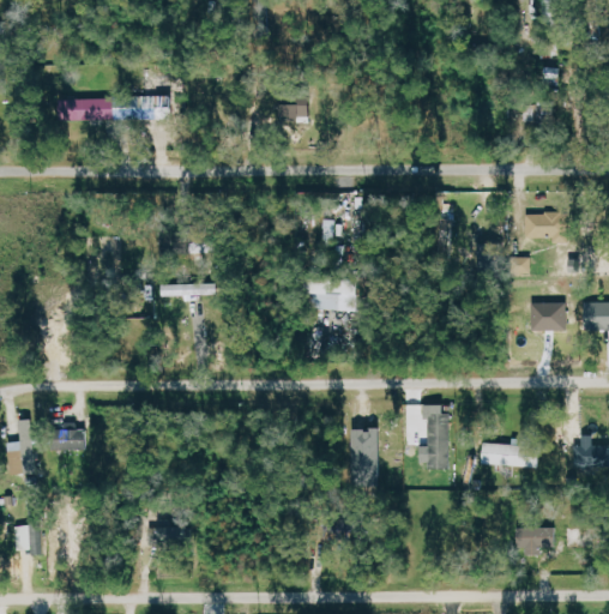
[(265,0),(252,0),(252,18),(265,19),(265,0)]
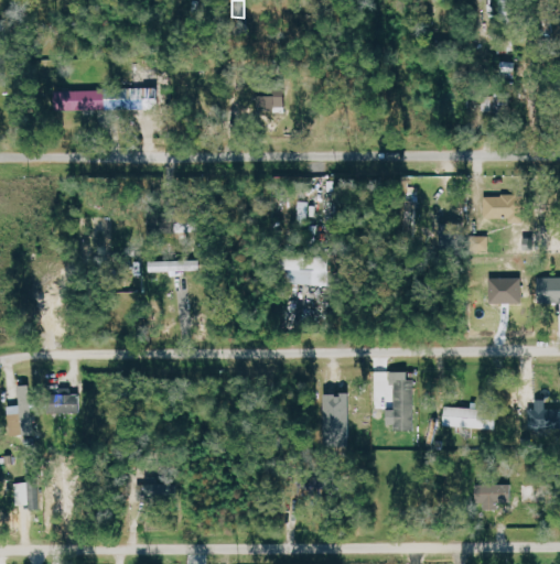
[(510,0),(497,0),(497,24),(510,25),(510,0)]
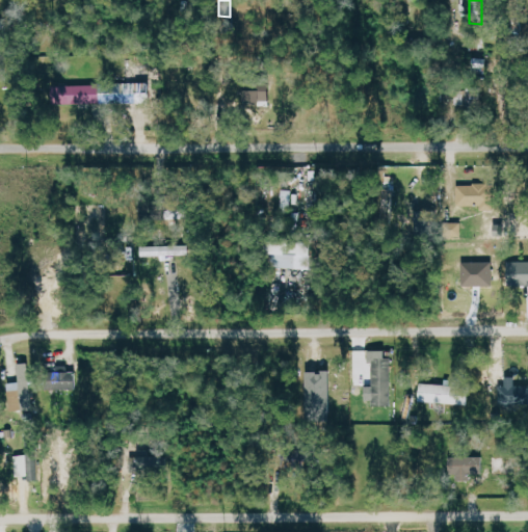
[(470,72),(483,72),(483,58),(470,58),(470,72)]
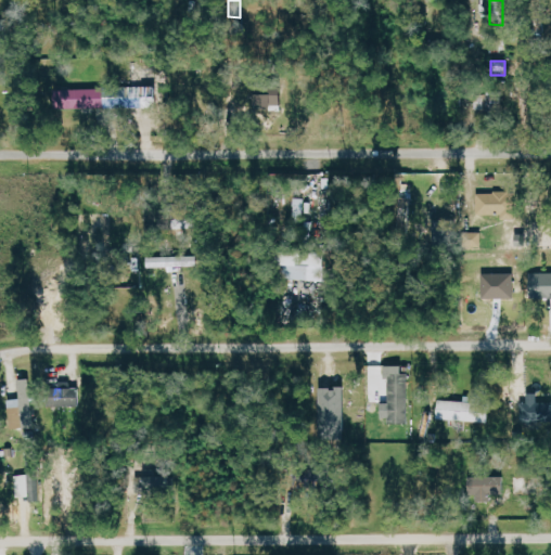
[(146,107),(146,99),(153,99),(152,87),(65,88),(65,103),(53,104),(53,108),(146,107)]
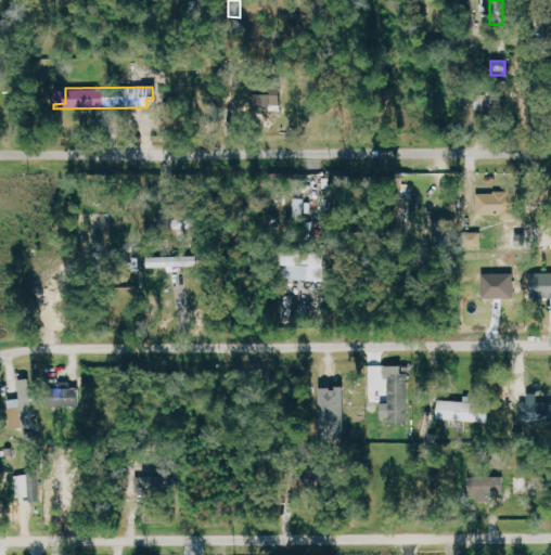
[(254,95),(254,108),(279,107),(278,94),(254,95)]
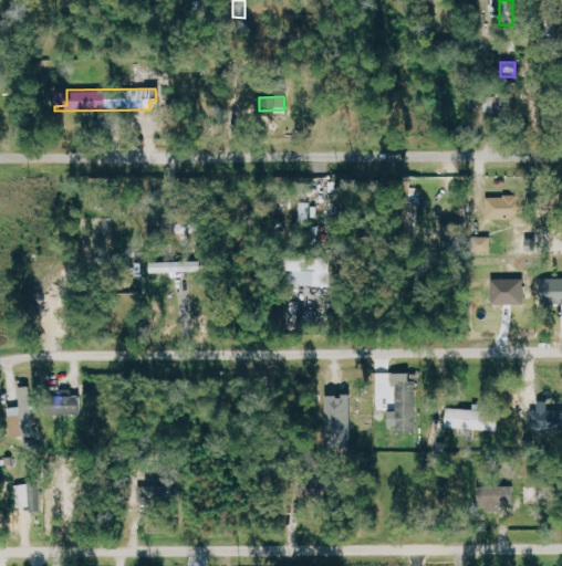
[(481,111),(502,109),(501,96),(489,97),(490,102),(481,102),(481,111)]
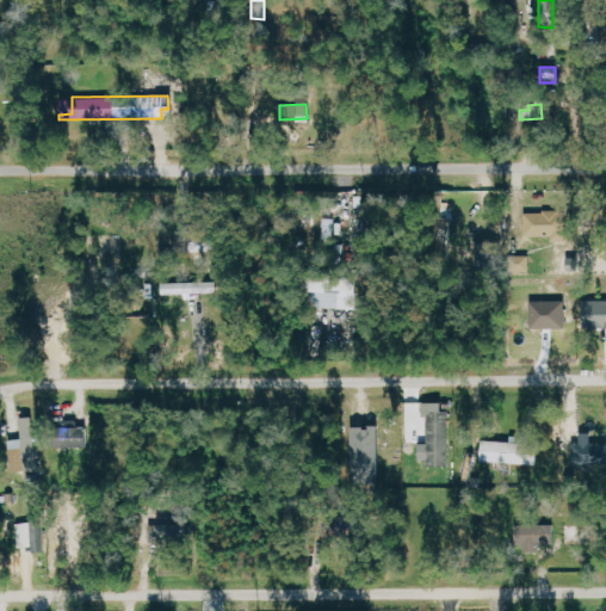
[(521,213),(521,236),(564,235),(563,211),(521,213)]
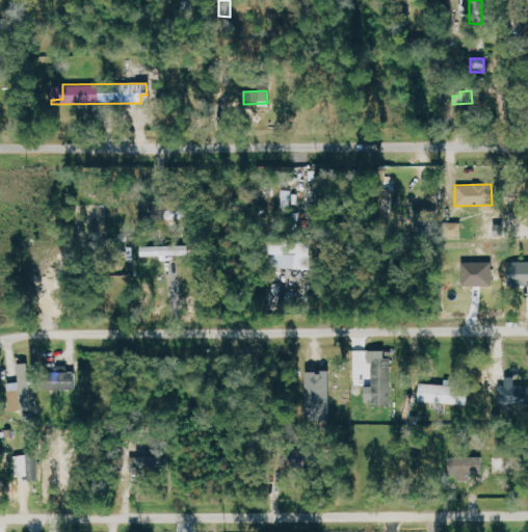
[(458,237),(458,222),(441,222),(442,237),(458,237)]
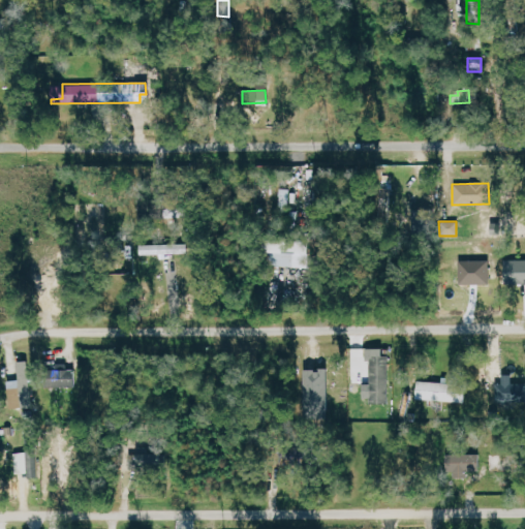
[(306,268),(307,242),(263,241),(261,267),(306,268)]
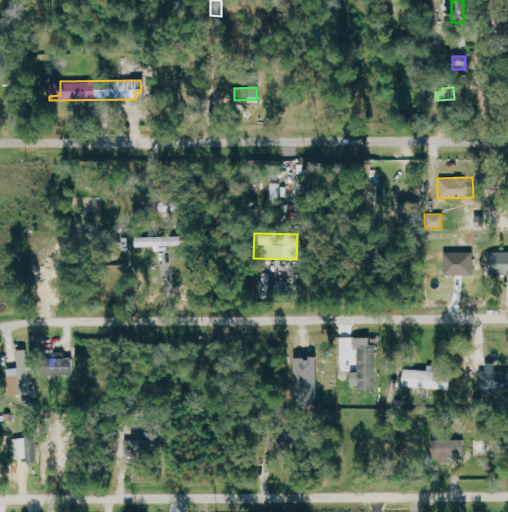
[(179,236),(133,237),(134,247),(180,246),(179,236)]
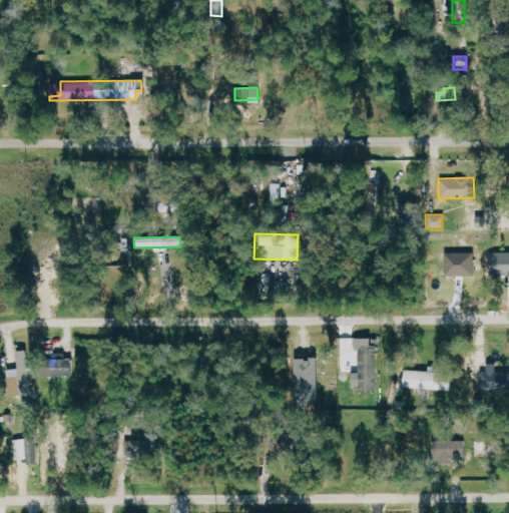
[(488,274),(508,273),(508,250),(487,252),(488,274)]
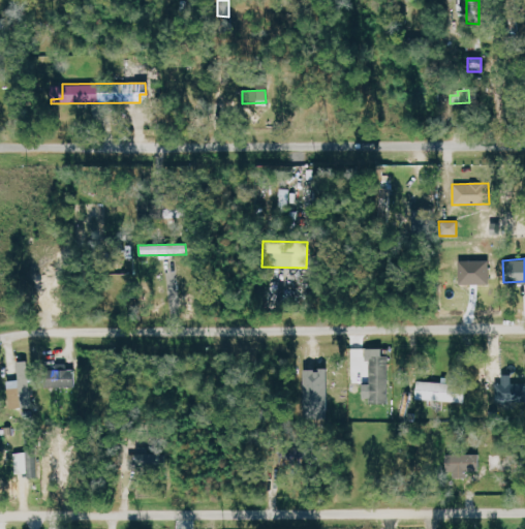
[(457,261),(457,286),(486,285),(485,260),(457,261)]
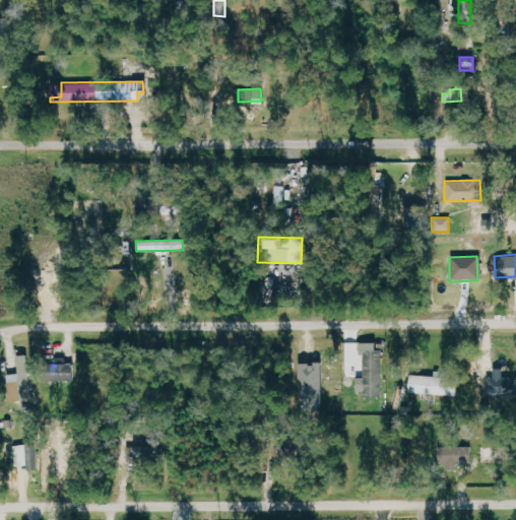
[(363,350),(362,396),(380,397),(381,350),(363,350)]
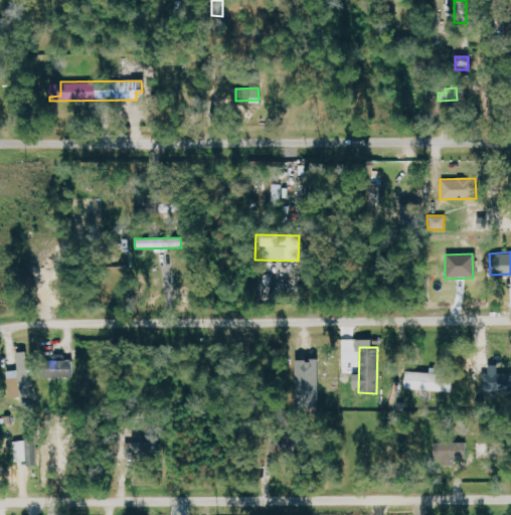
[(5,373),(6,398),(28,397),(26,352),(15,352),(15,372),(5,373)]
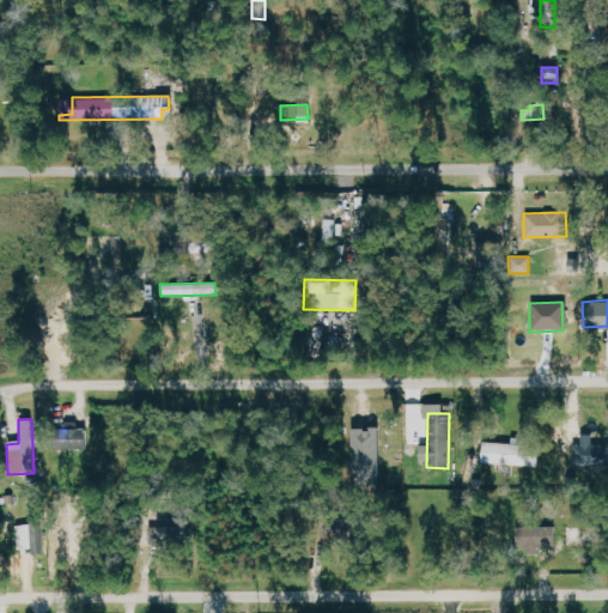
[(85,450),(84,429),(58,430),(59,450),(85,450)]
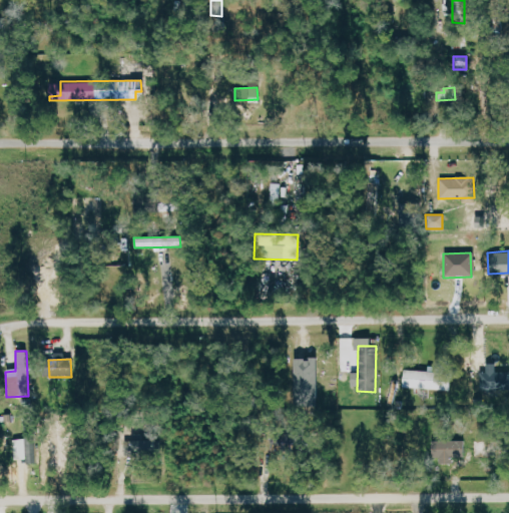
[(317,408),(315,359),(293,359),(294,408),(317,408)]
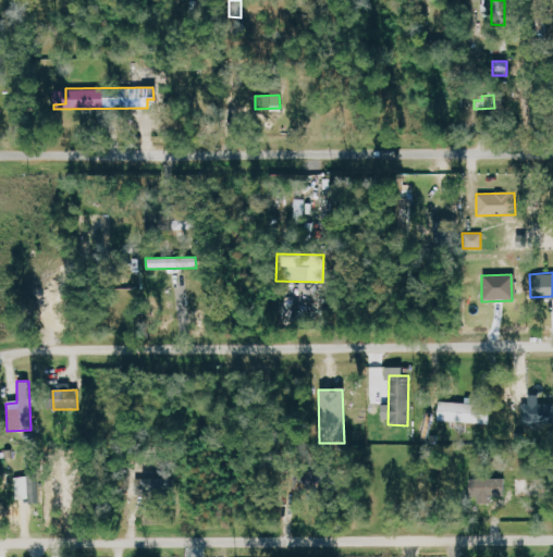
[(537,395),(524,396),(525,424),(552,423),(552,404),(537,404),(537,395)]
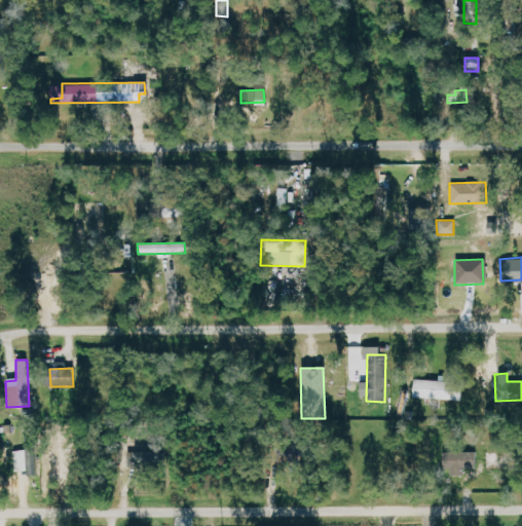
[(412,399),(459,400),(459,381),(412,381),(412,399)]
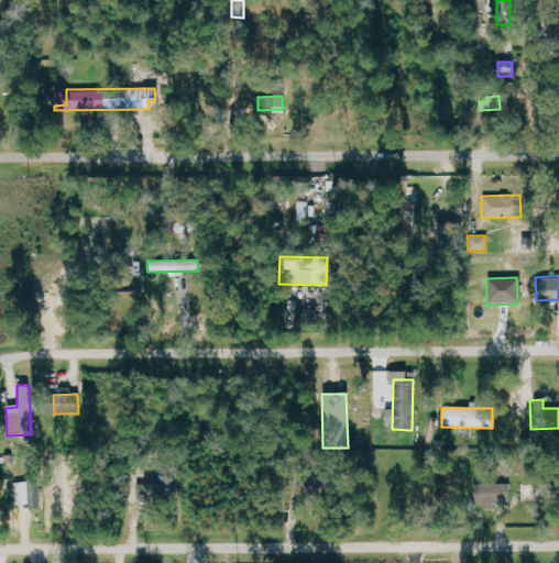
[(134,481),(135,499),(171,499),(170,479),(134,481)]
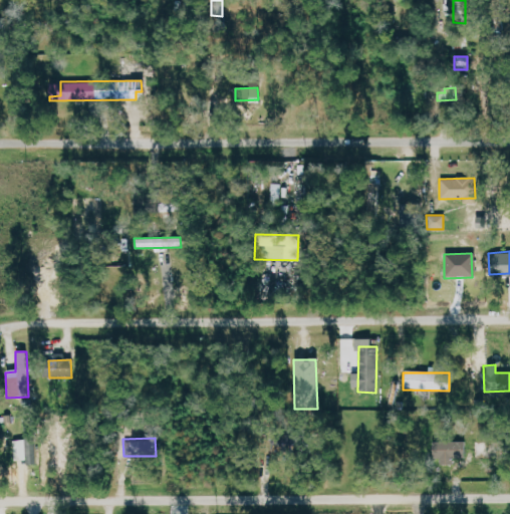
[(23,439),(11,440),(12,459),(23,459),(23,439)]
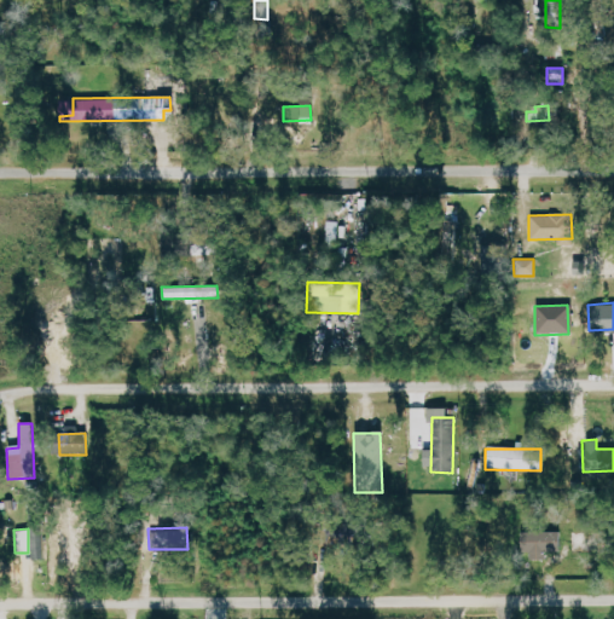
[(529,557),(542,559),(542,550),(559,550),(559,532),(520,531),(520,549),(531,550),(529,557)]
